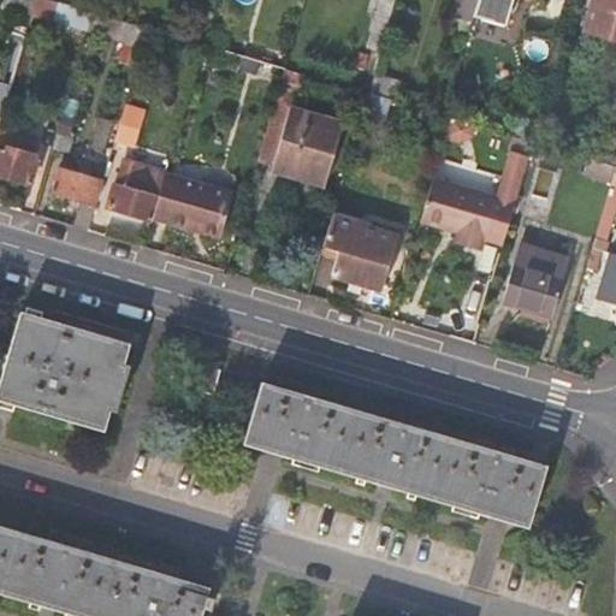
[(6,0),(5,7),(33,16),(36,0),(6,0)]
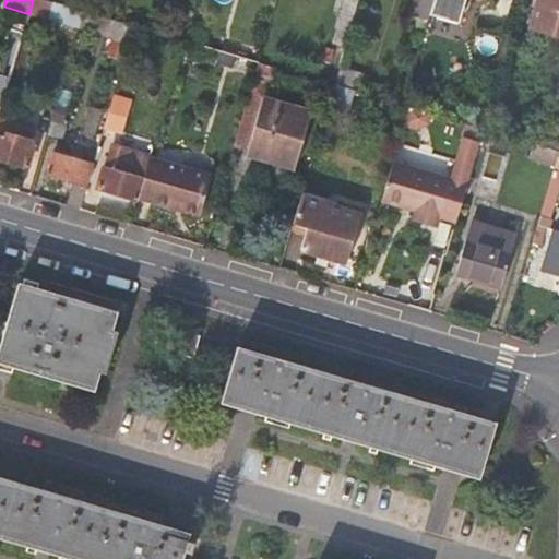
[(33,0),(30,14),(48,20),(54,3),(42,0),(33,0)]
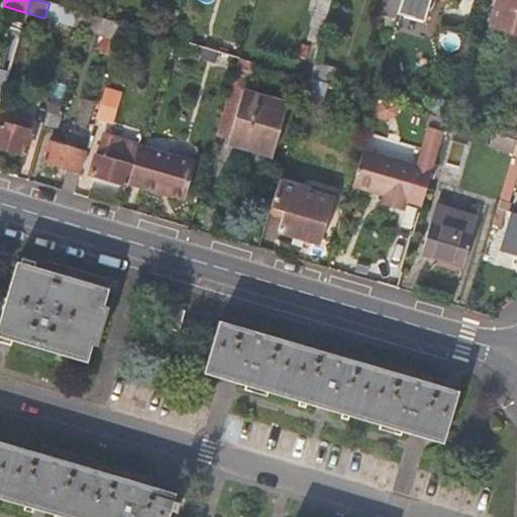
[(320,0),(308,40),(320,43),(332,0),(320,0)]
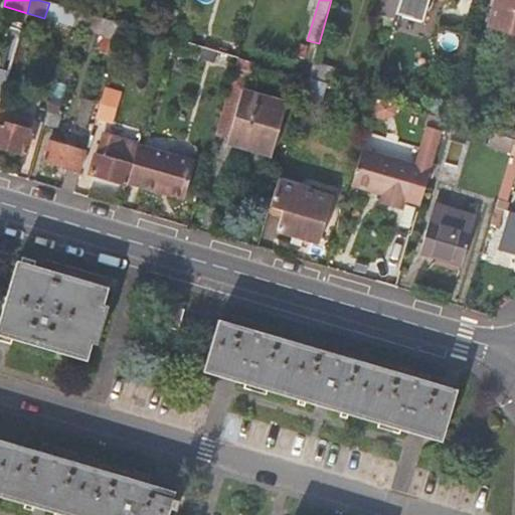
[(405,0),(381,0),(379,9),(396,14),(401,16),(405,0)]
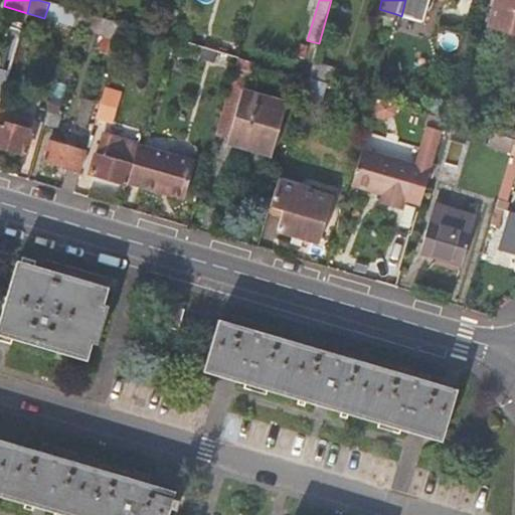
[(405,0),(401,16),(422,22),(430,0),(405,0)]
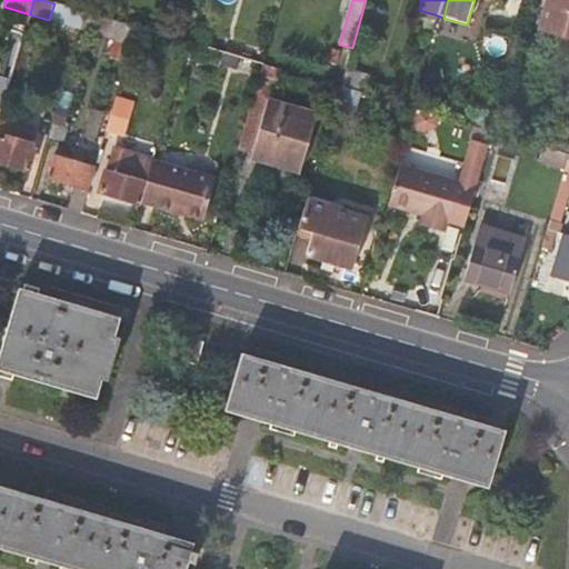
[(568,0),(550,0),(542,27),(568,35),(568,0)]
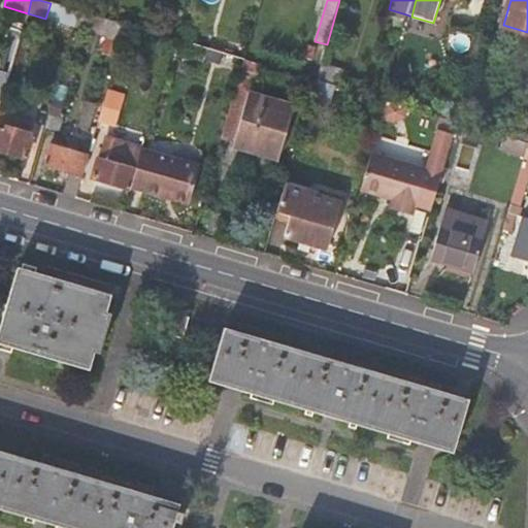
[(45,19),(75,27),(79,11),(62,6),(51,3),(45,19)]
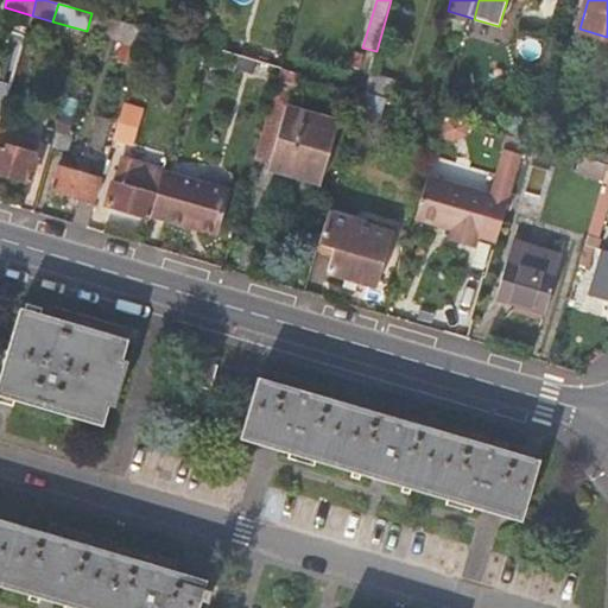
[(87,31),(141,48),(146,30),(122,23),(120,21),(92,13),(87,31)]
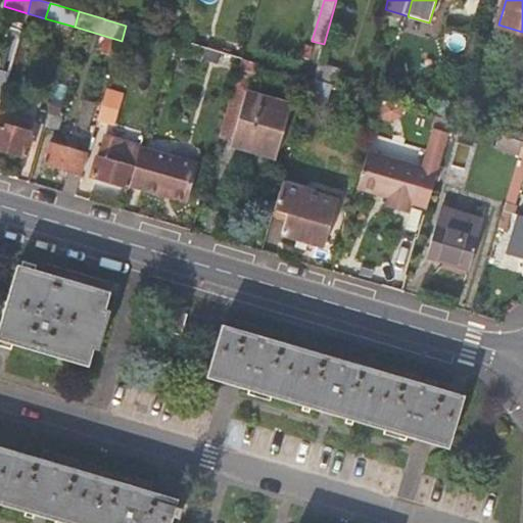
[(252,84),(258,63),(242,59),(236,80),(252,84)]
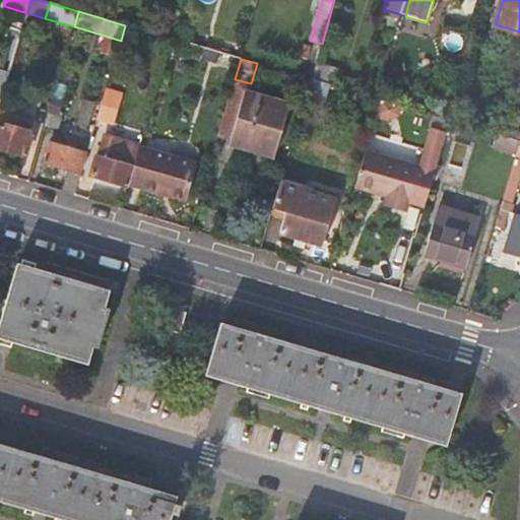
[(339,70),(316,63),(311,79),(335,86),(339,70)]
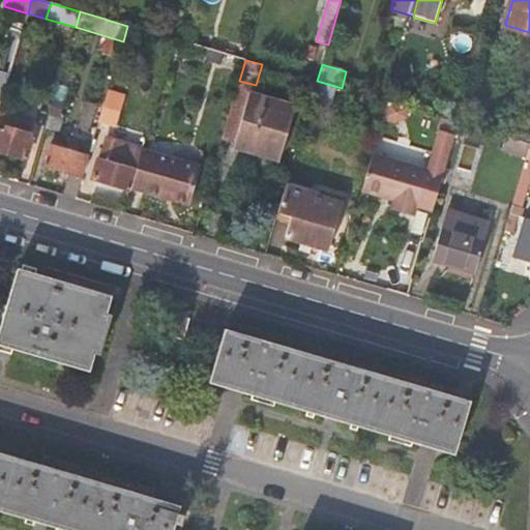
[(0,100),(2,101),(10,75),(0,70),(0,100)]
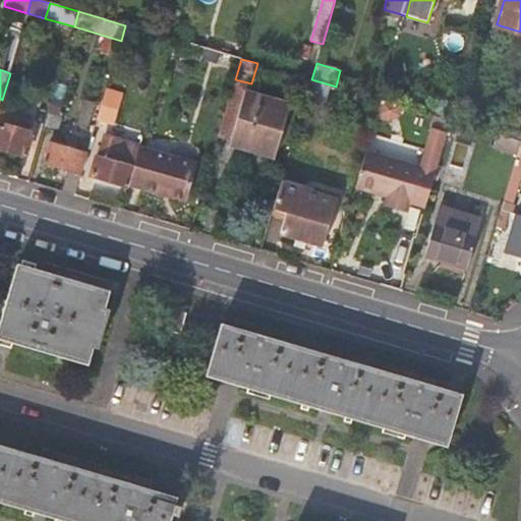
[(341,97),(379,109),(382,100),(377,99),(339,88),(336,87),(311,79),(305,102),(337,111),(341,97)]
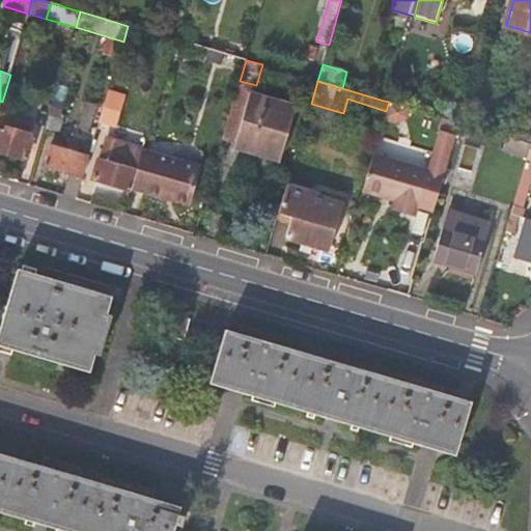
[(296,107),(238,90),(228,119),(222,142),(235,145),(234,148),(279,161),(296,107)]
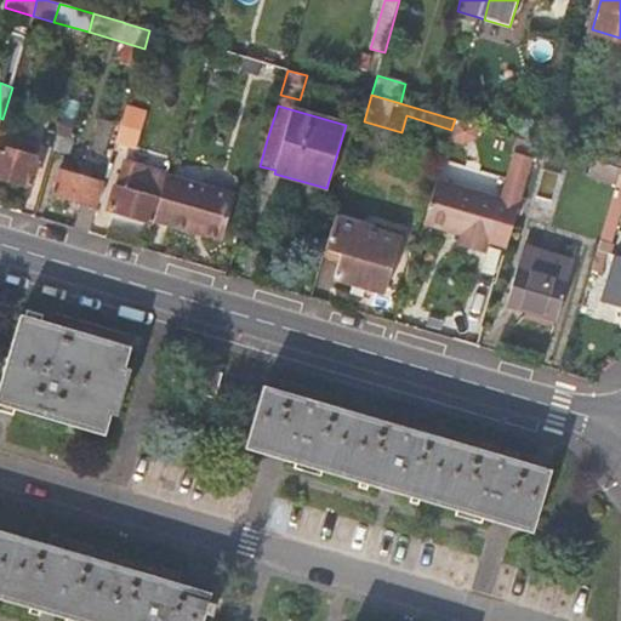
[(138,121),(124,117),(115,143),(130,147),(138,121)]
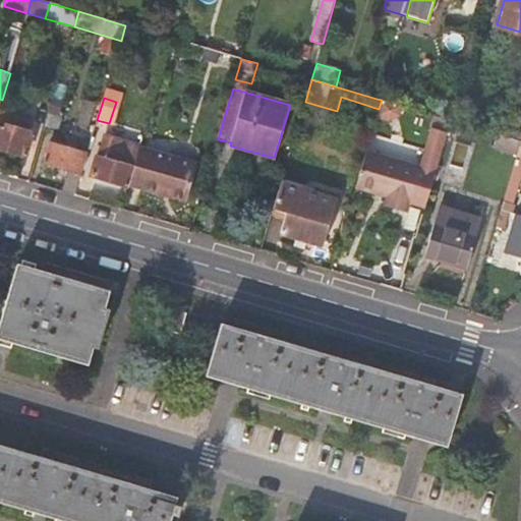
[(16,116),(0,112),(0,150),(24,158),(32,133),(13,128),(16,116)]
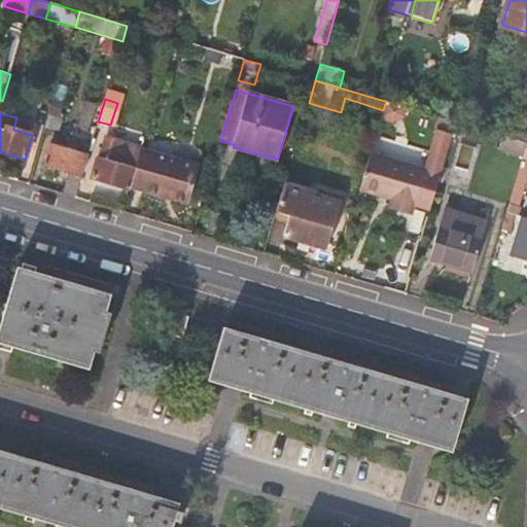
[(62,119),(49,116),(45,129),(58,132),(62,119)]
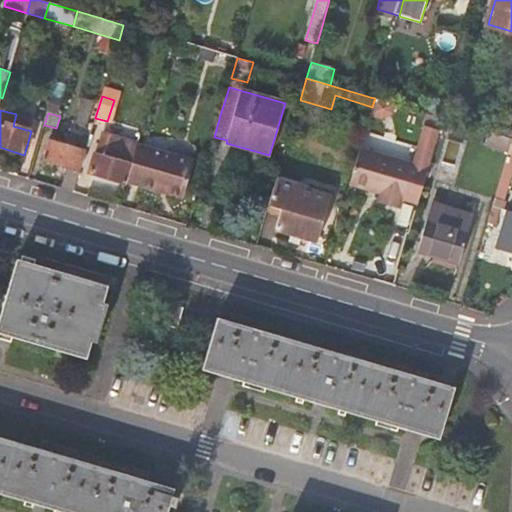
[(450,133),(454,121),(443,119),(440,130),(450,133)]
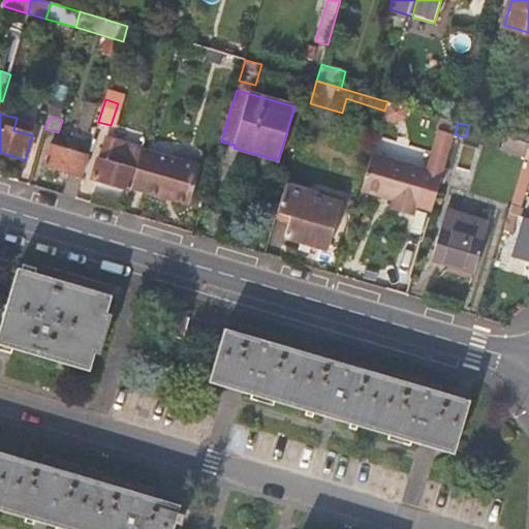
[(528,130),(507,124),(504,135),(528,143),(528,130)]
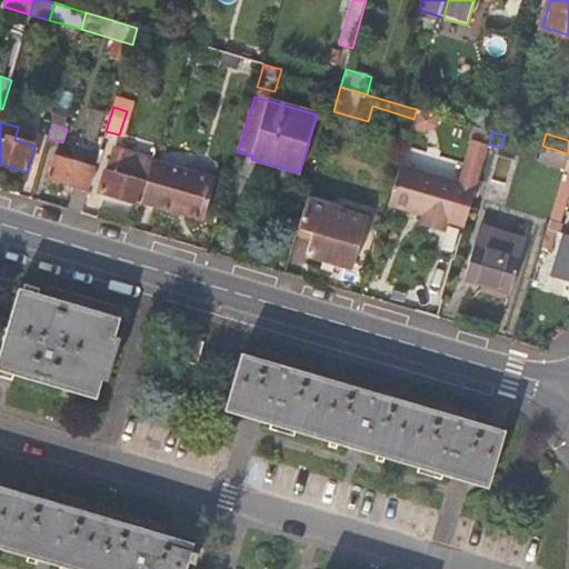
[(457,181),(402,165),(400,165),(388,205),(423,215),(421,220),(446,227),(447,222),(465,227),(489,145),(471,139),(459,181),(457,181)]
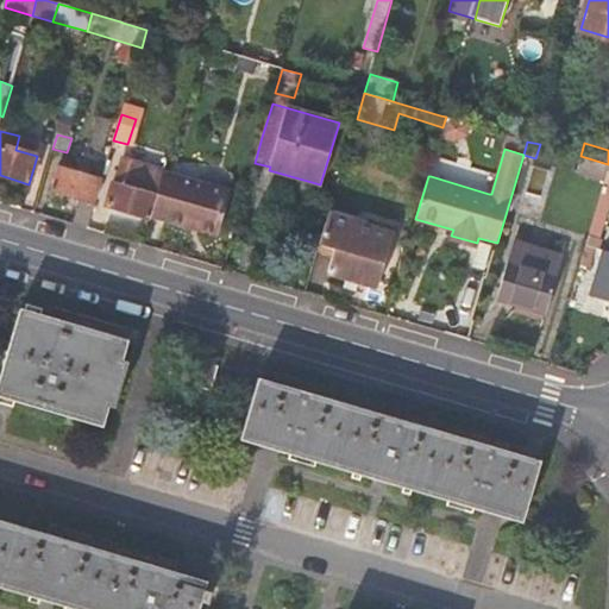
[(576,171),(606,180),(608,164),(581,156),(576,171)]
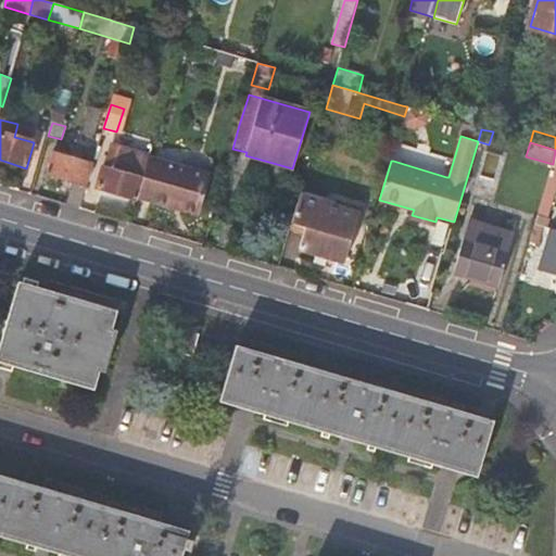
[(98,188),(137,200),(138,197),(149,158),(114,148),(109,169),(103,168),(98,188)]
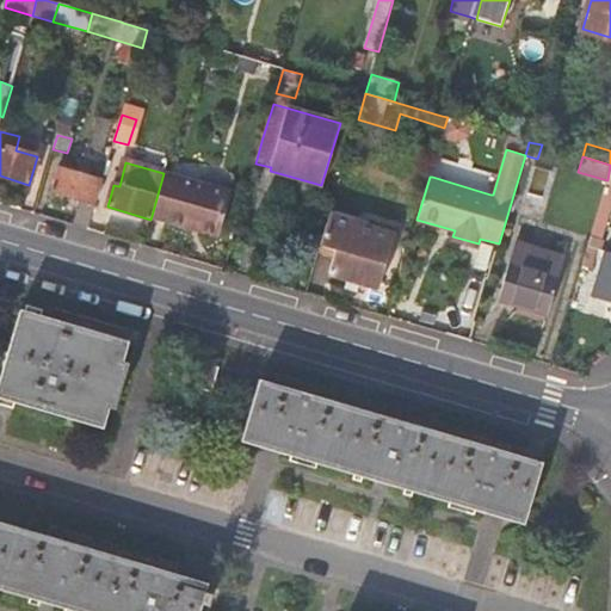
[(79,199),(72,226),(87,230),(103,181),(59,168),(51,191),(79,199)]
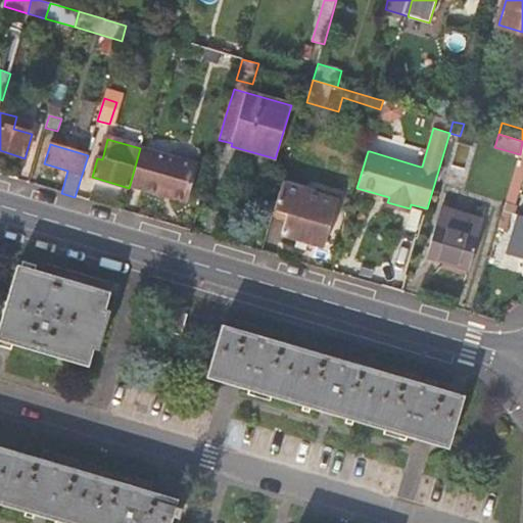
[(158,154),(140,148),(130,185),(186,202),(197,164),(158,154)]
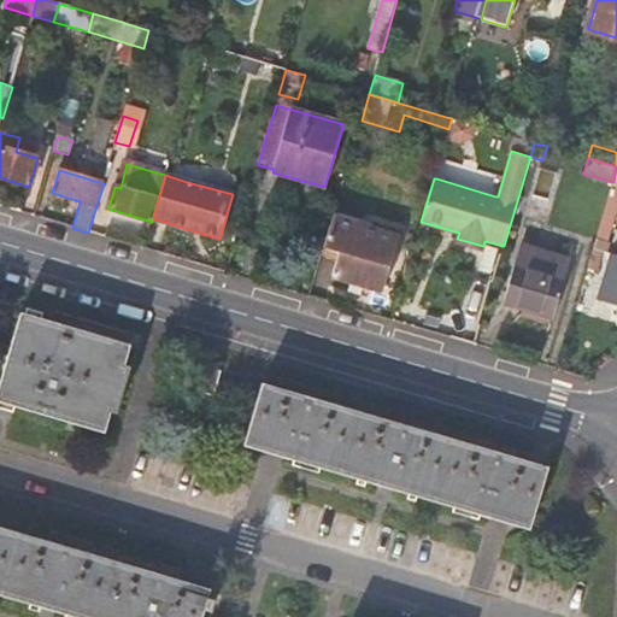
[(382,291),(395,240),(331,222),(323,248),(339,252),(331,276),(382,291)]
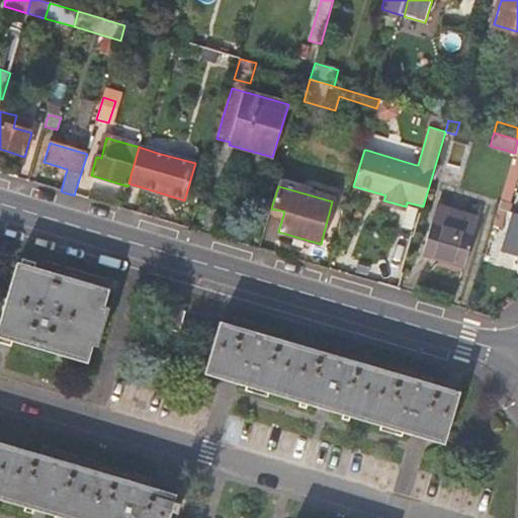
[(406,206),(383,200),(382,204),(405,210),(406,206)]
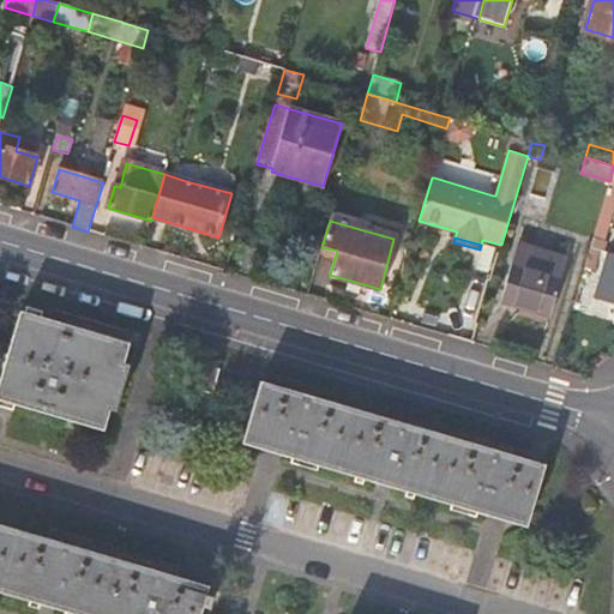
[(501,300),(551,315),(567,259),(517,245),(501,300)]
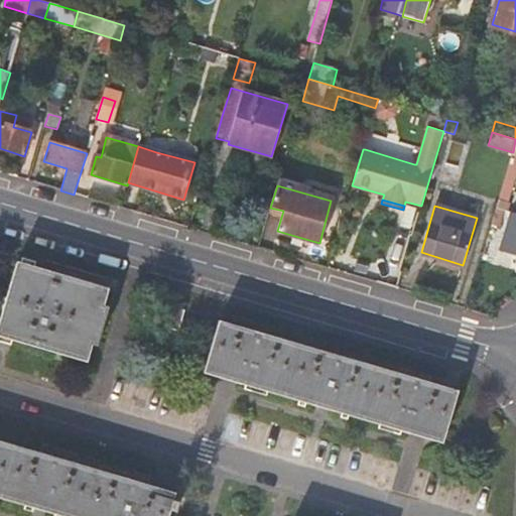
[(515,213),(512,213),(501,250),(515,255),(515,213)]
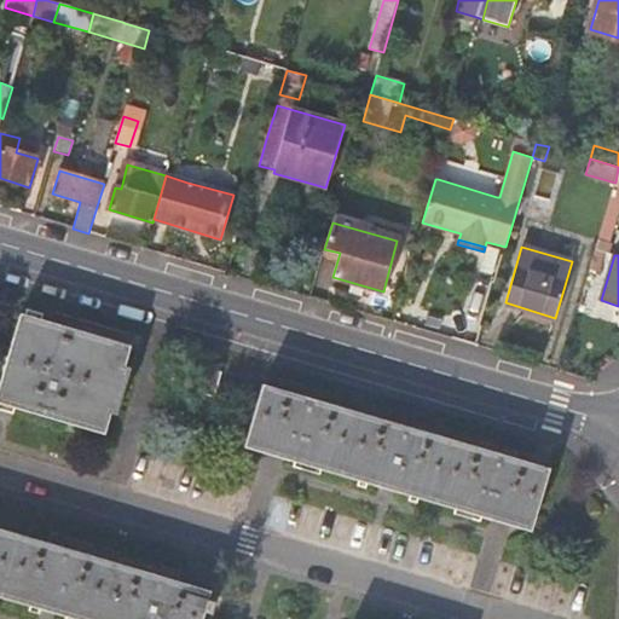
[(131,369),(123,366),(128,346),(22,316),(0,389),(0,401),(16,408),(103,432),(109,412),(117,415),(131,369)]
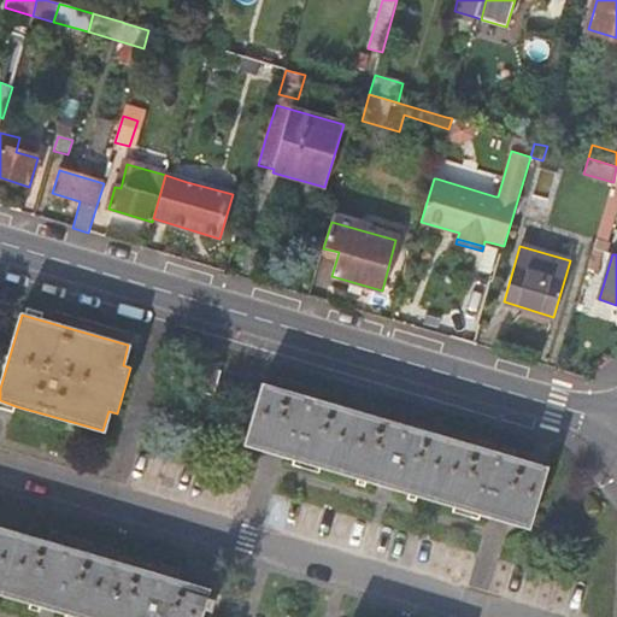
[(219,372),(197,366),(191,388),(212,395),(219,372)]
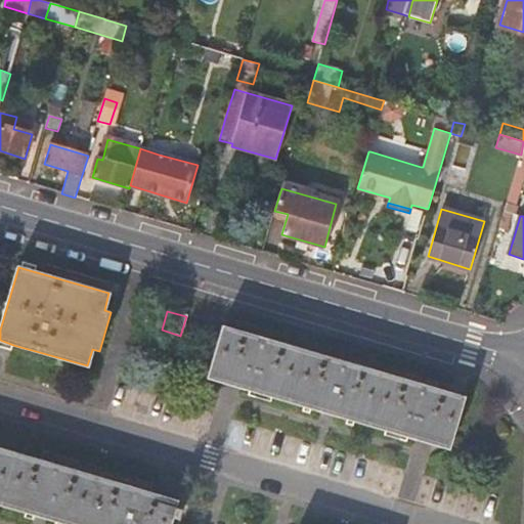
[(463,397),(431,388),(328,357),(223,328),(210,378),(448,448),(463,397)]
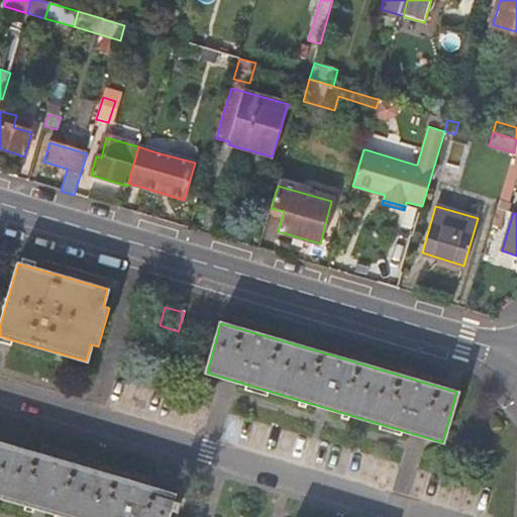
[(0,497),(68,516),(168,516),(170,511),(177,512),(180,503),(173,501),(175,494),(151,487),(74,464),(0,442),(0,497)]
